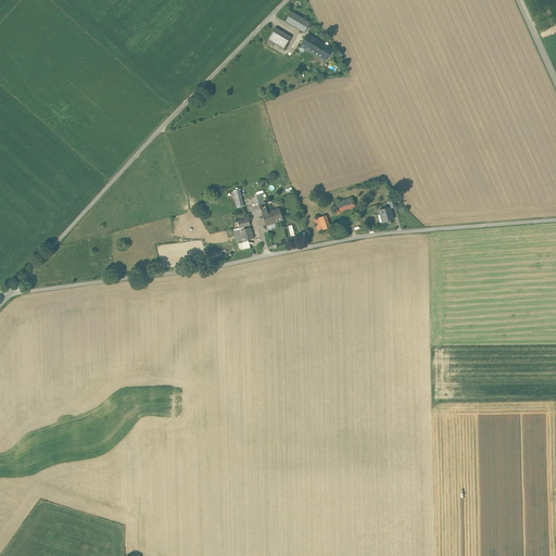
[(310,23),(291,12),(285,22),(304,33),(310,23)]
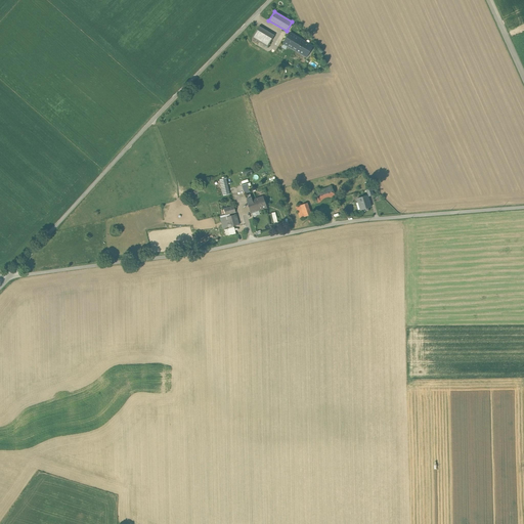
[(273,36),(259,27),(252,38),(267,47),(271,39),(272,39),(272,38),(273,36)]
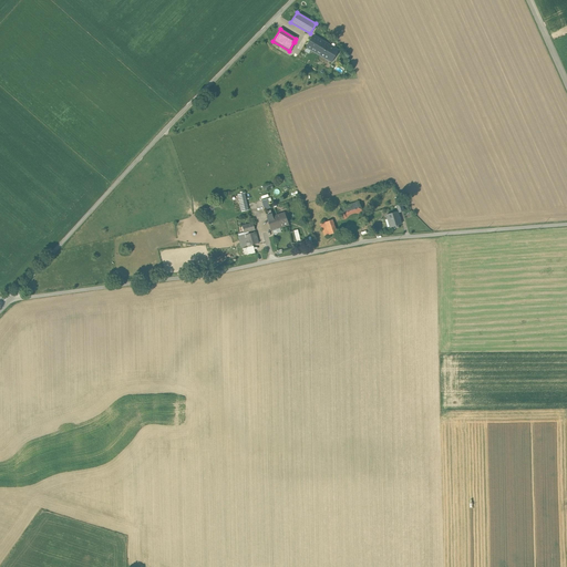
[(327,44),(312,35),(306,47),(309,49),(320,55),(327,44)]
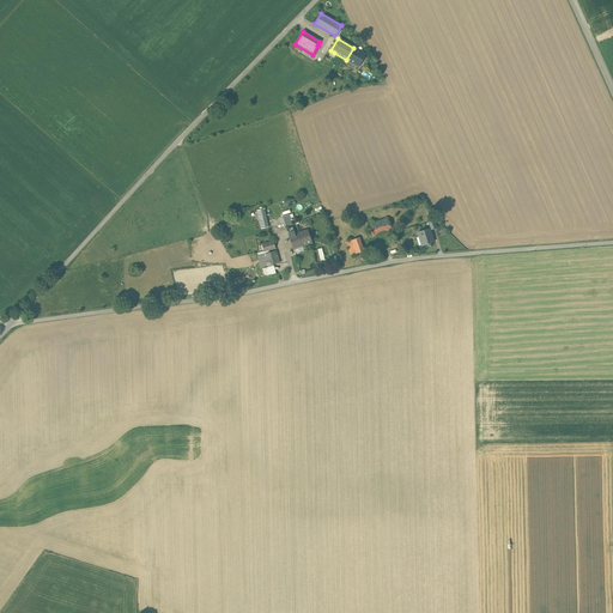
[(365,55),(353,48),(346,60),(358,67),(365,55)]
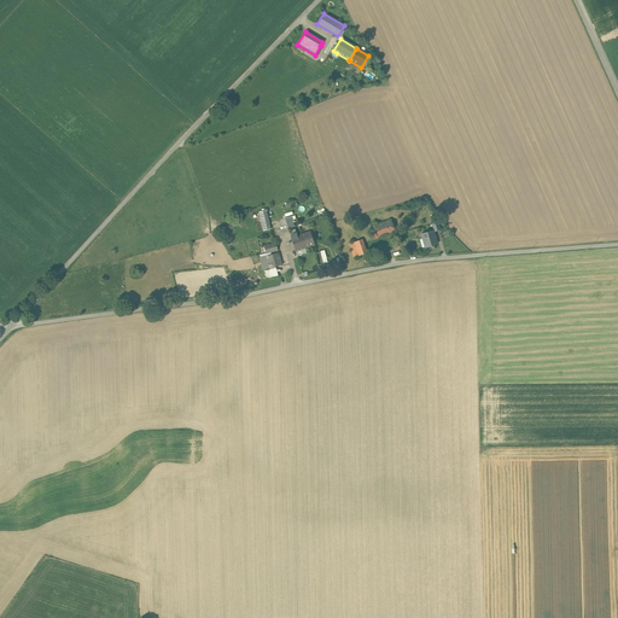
[(267,211),(260,213),(262,226),(263,231),(270,228),(267,211)]
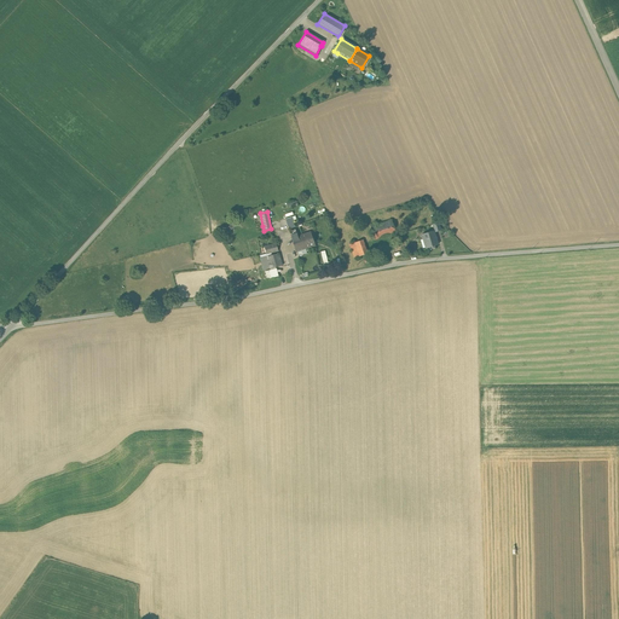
[(293,217),(285,219),(289,230),(295,227),(293,217)]
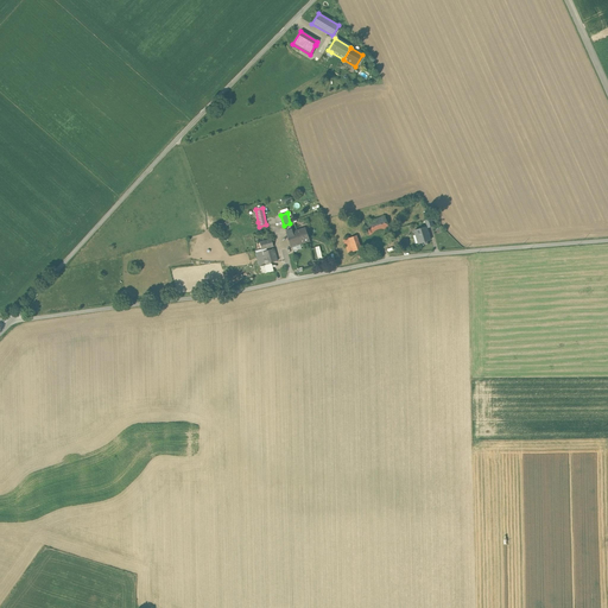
[(384,216),(375,219),(380,232),(388,229),(384,216)]
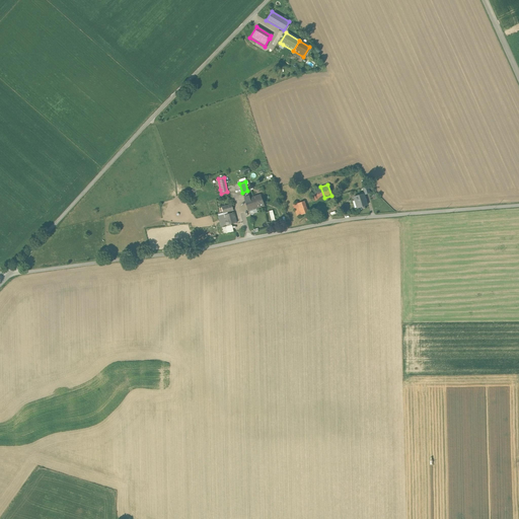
[(320,187),(310,190),(314,201),(324,198),(320,187)]
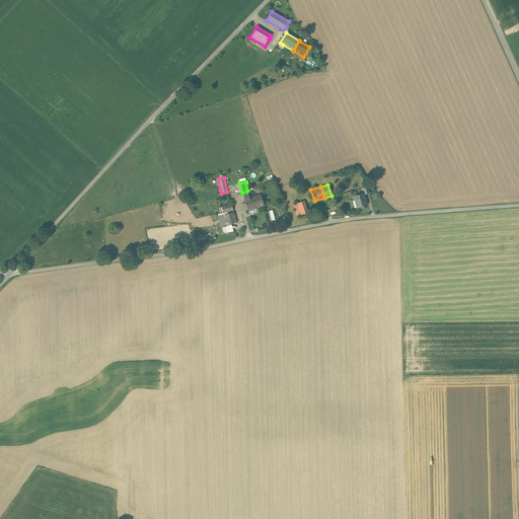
[(363,194),(354,197),(357,208),(366,205),(363,194)]
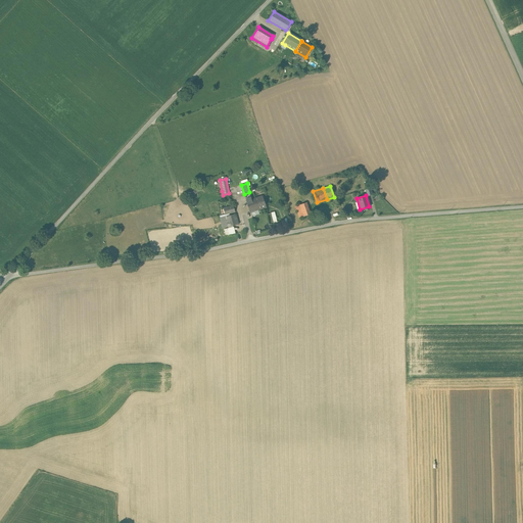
[(263,196),(246,201),(249,212),(266,207),(263,196)]
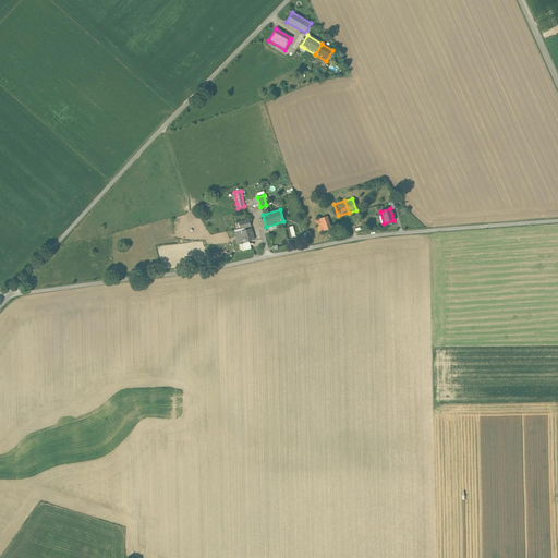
[(327,216),(315,220),(319,232),(331,229),(327,216)]
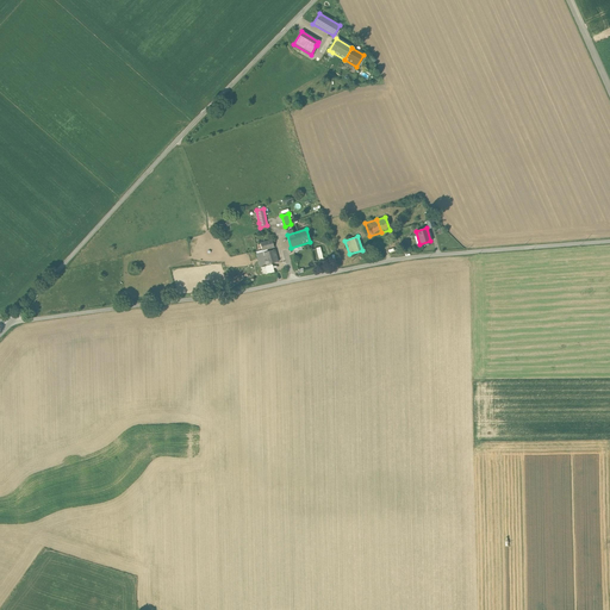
[(272,241),(260,243),(262,250),(274,247),(272,241)]
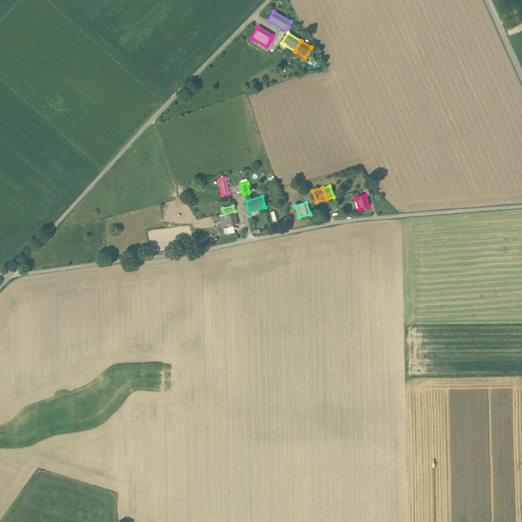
[(236,213),(224,216),(227,226),(238,224),(236,213)]
